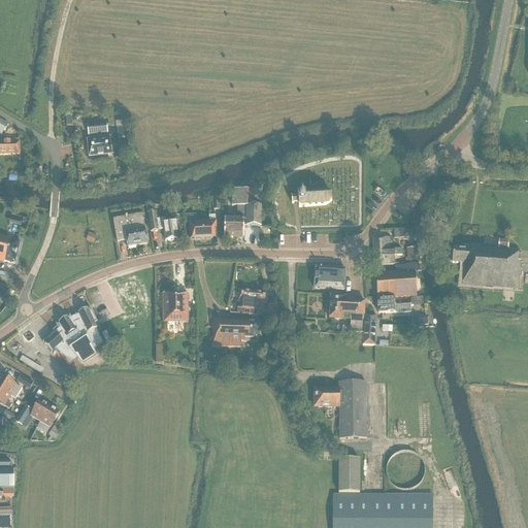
[(126,118),(116,120),(117,128),(127,127),(126,118)]
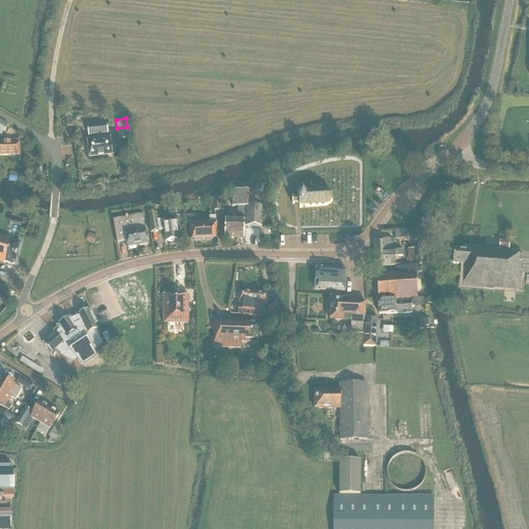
[(89,136),(96,135),(97,139),(87,141),(89,159),(112,156),(110,138),(102,138),(102,135),(107,134),(106,124),(87,126),(89,136)]
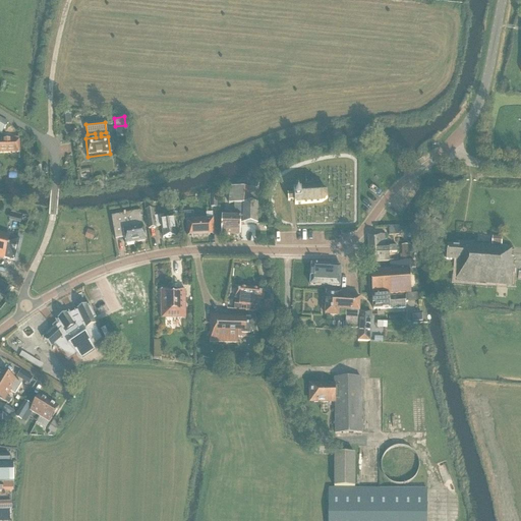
[(10,138),(10,140),(0,140),(0,153),(19,153),(19,138),(10,138)]
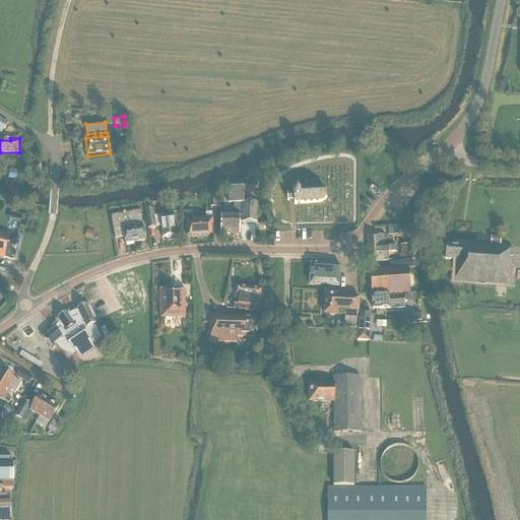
[(229,187),(229,203),(234,203),(234,217),(221,217),(221,221),(220,235),(240,235),(240,223),(257,223),(258,187),(258,181),(250,181),(250,187),(229,187)]
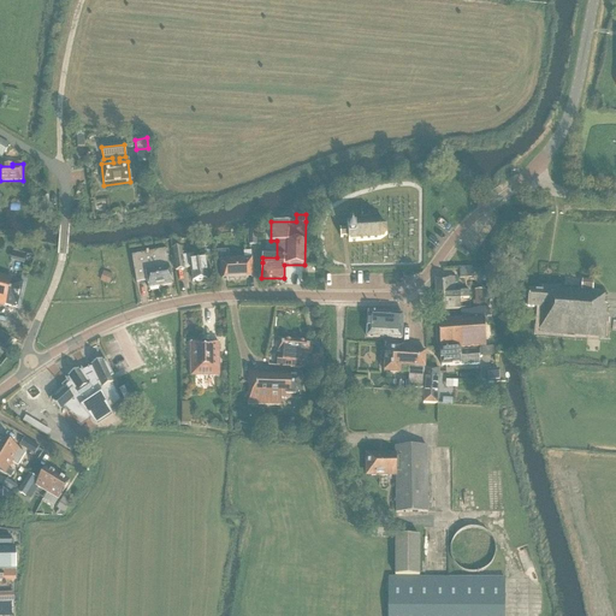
[(379,221),(347,225),(348,230),(339,230),(341,237),(348,237),(349,242),(380,240),(388,235),(386,225),(379,221)]
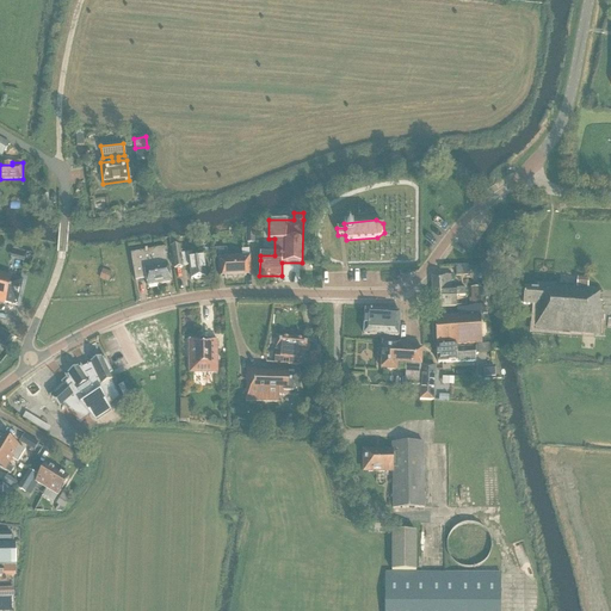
[(32,264),(35,252),(13,246),(11,258),(32,264)]
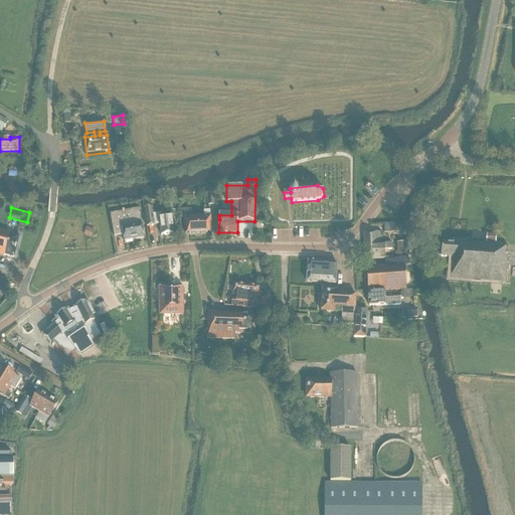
[(153,217),(151,207),(144,208),(145,217),(146,227),(154,226),(154,225),(160,224),(161,235),(174,234),(171,218),(162,219),(161,216),(153,217)]
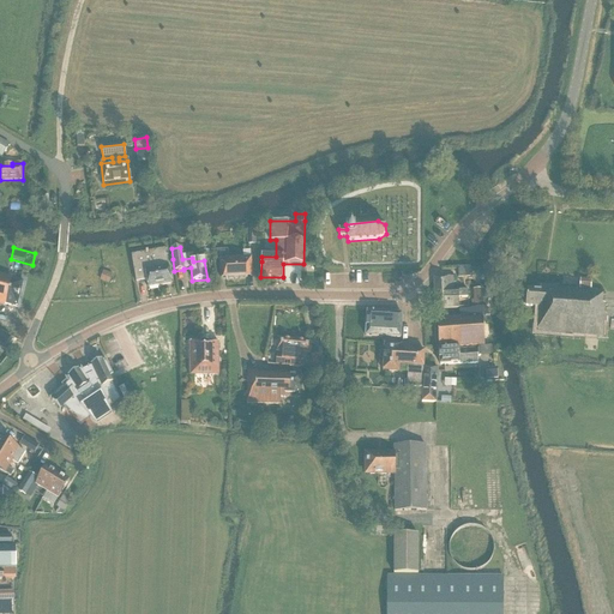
[(131,256),(136,283),(146,281),(148,289),(172,284),(166,250),(131,256)]
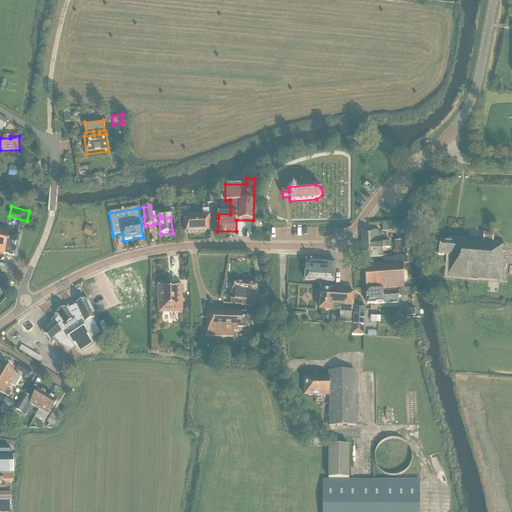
[(196,216),(183,217),(184,232),(190,232),(191,233),(194,233),(196,232),(198,231),(200,232),(203,232),(204,231),(210,231),(209,215),(198,216),(198,214),(196,214),(196,216)]
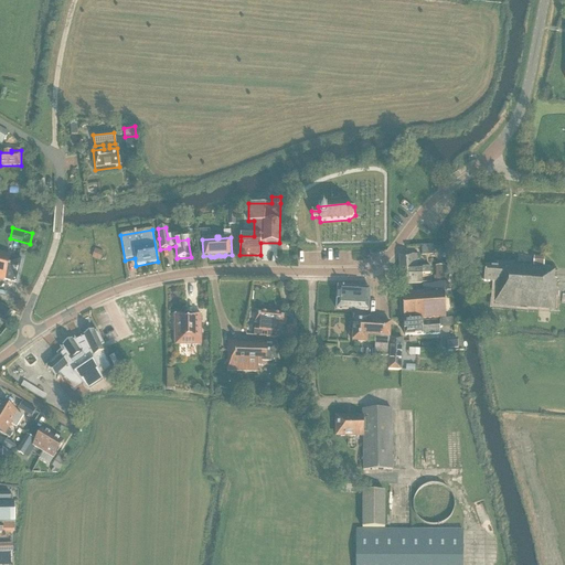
[(423,253),(434,252),(434,243),(423,243),(423,253)]
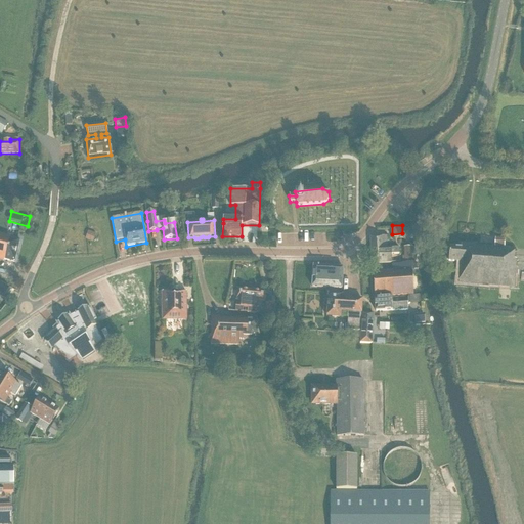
[(96,234),(90,232),(90,231),(88,231),(85,239),(93,243),(96,234)]
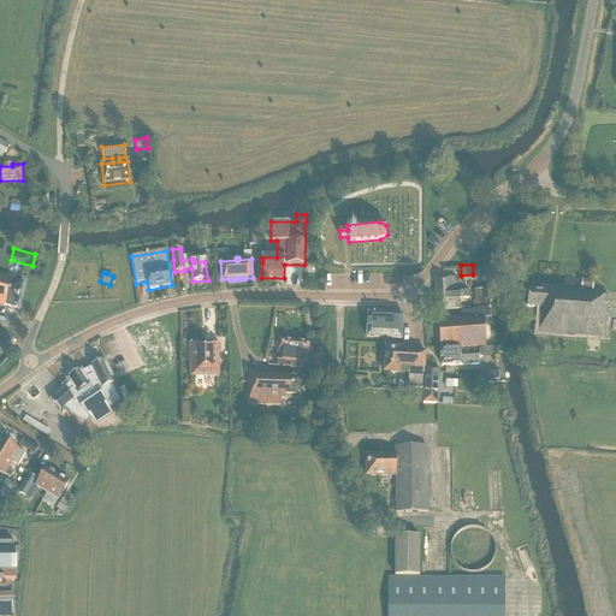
[(17,309),(23,284),(12,280),(12,279),(0,276),(0,306),(5,308),(6,306),(17,309)]
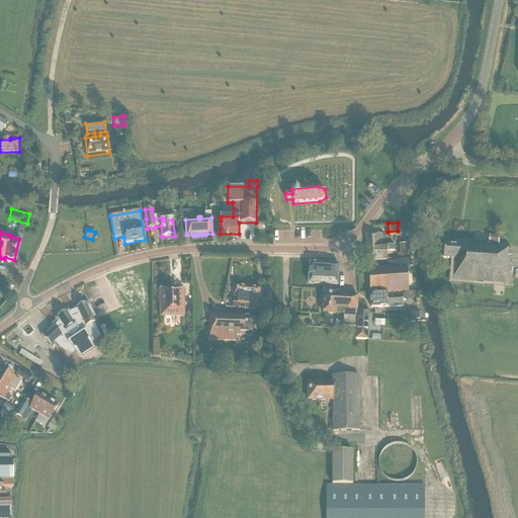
[(367,258),(371,258),(372,261),(387,260),(386,251),(393,251),(395,251),(395,245),(382,246),(382,234),(366,235),(367,258)]
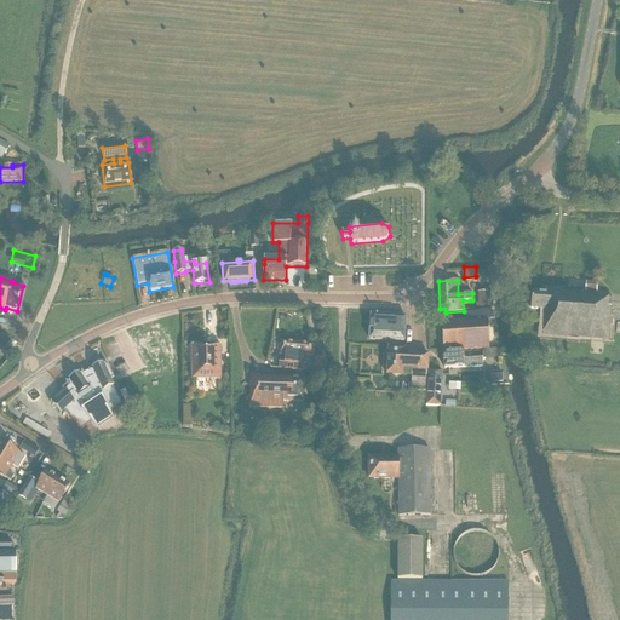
[(543,333),(557,334),(557,336),(608,340),(610,306),(608,306),(609,294),(597,293),(597,283),(586,283),(585,293),(551,290),(551,293),(532,292),(530,309),(544,310),(543,333)]
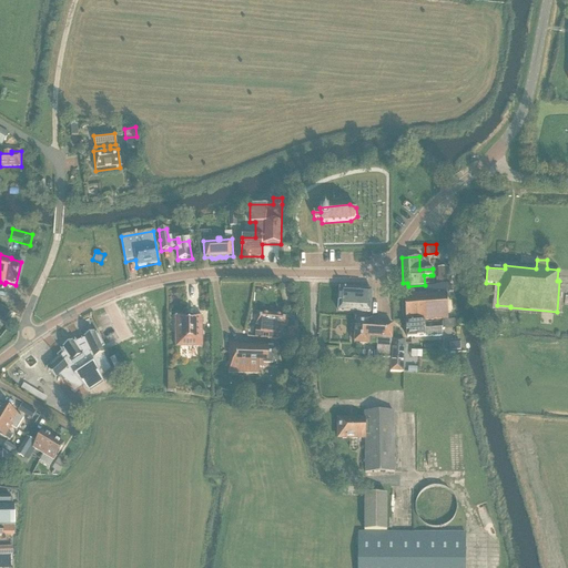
[(437,279),(436,279),(436,285),(447,285),(447,269),(437,269),(437,279)]
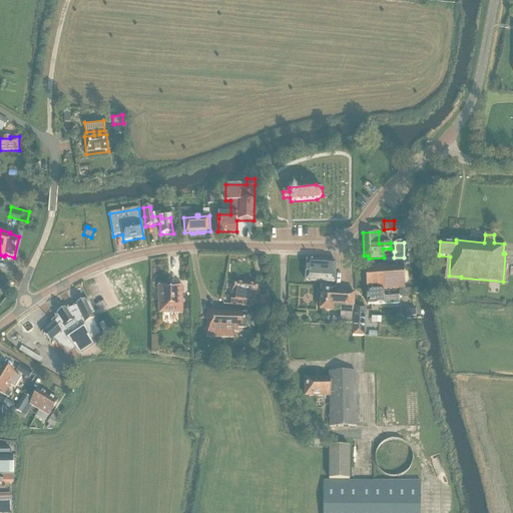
[(367,290),(383,290),(404,288),(403,266),(402,259),(393,259),(394,266),(366,267),(367,290)]
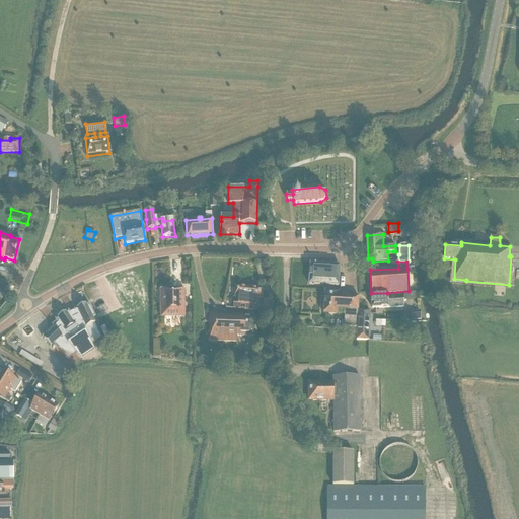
[(340,266),(310,265),(309,284),(339,286),(340,266)]
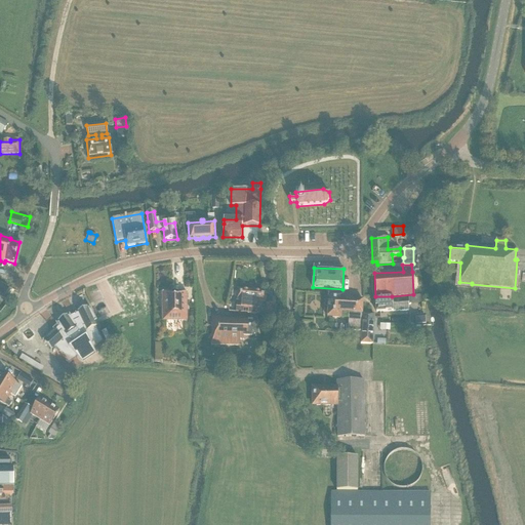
[(9,288),(0,283),(0,296),(3,298),(9,288)]
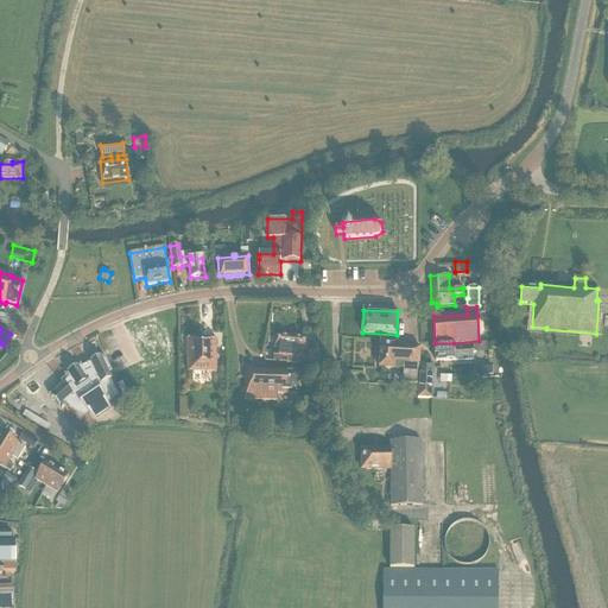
[(277,354),(274,354),(274,362),(299,365),(301,356),(298,356),(299,349),(308,350),(308,340),(276,335),(276,347),(278,347),(277,354)]
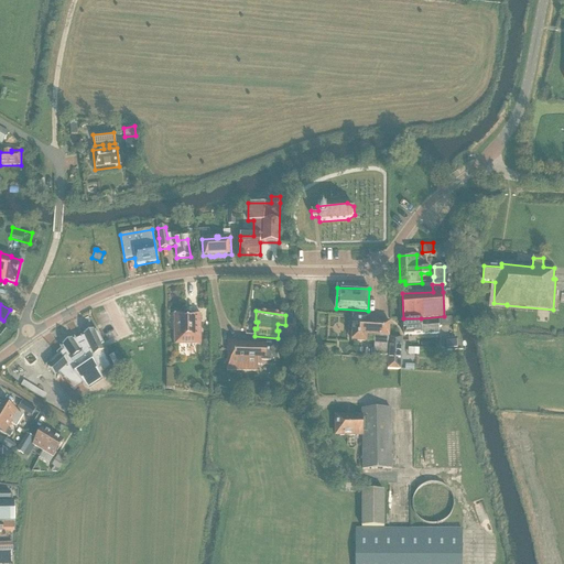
[(201,315),(174,315),(174,346),(201,346),(201,315)]
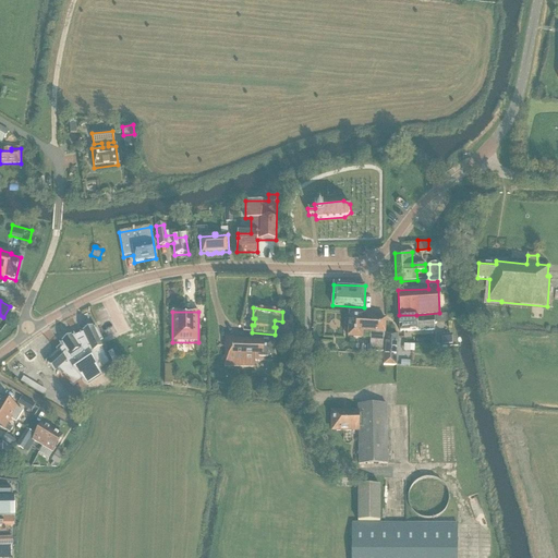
[(385,334),(386,319),(374,318),(375,314),(363,313),(363,315),(349,314),(348,338),(371,340),(370,352),(384,353),(385,334)]
